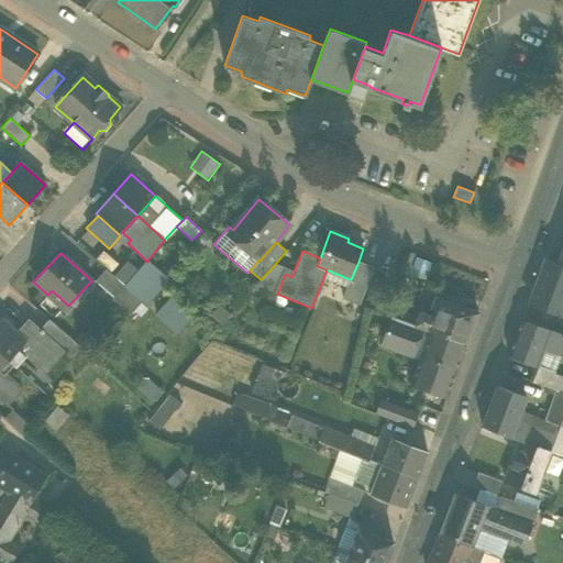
[(529,305),(562,316),(562,315),(562,312),(562,264),(559,263),(545,258),(529,305)]
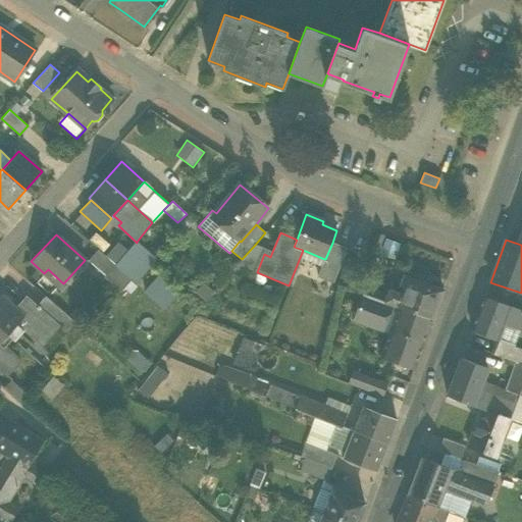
[(119,261),(127,251),(118,242),(105,257),(132,279),(136,282),(140,278),(119,261)]
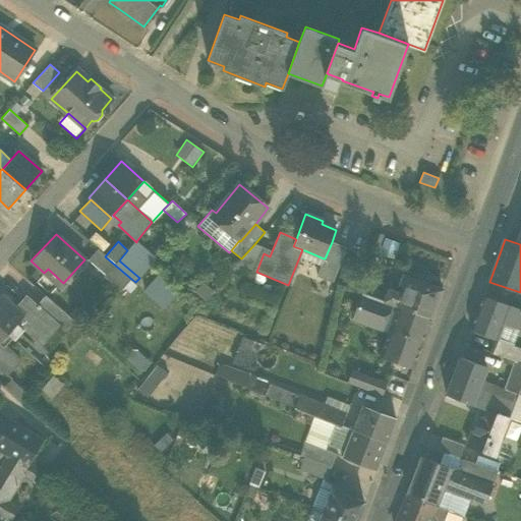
[(119,261),(139,278),(157,258),(153,254),(136,241),(136,242),(135,241),(127,250),(119,261)]
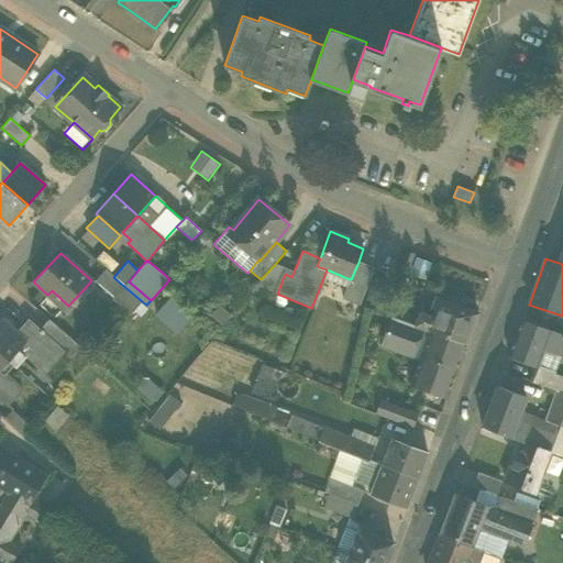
[(374,267),(359,262),(351,279),(350,279),(342,298),(360,305),(374,267)]
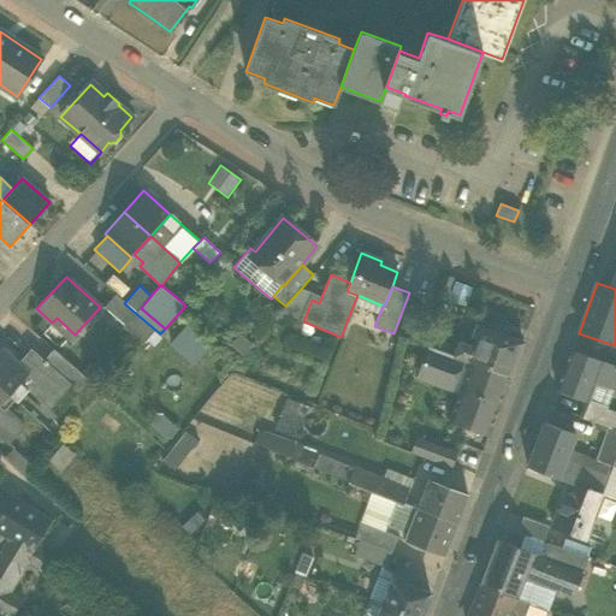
[(280,312),(303,321),(312,300),(314,294),(301,289),(285,306),(280,312)]
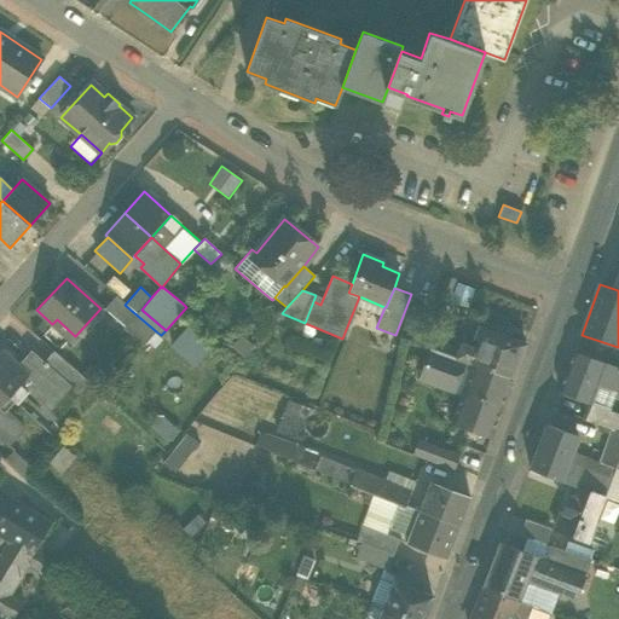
[(320,305),(323,299),(316,295),(313,301),(320,305)]
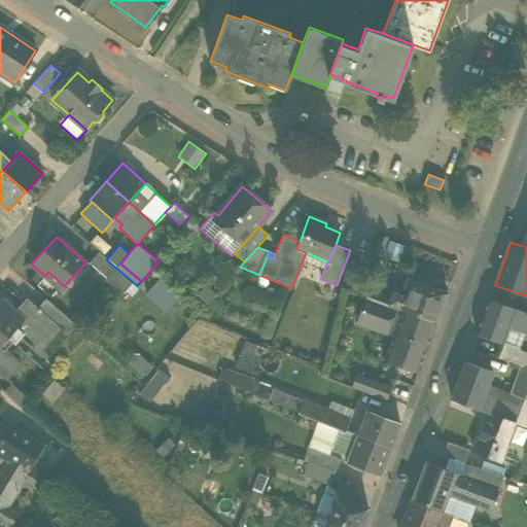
[(105,279),(123,293),(133,282),(106,259),(100,253),(91,262),(107,277),(105,279)]
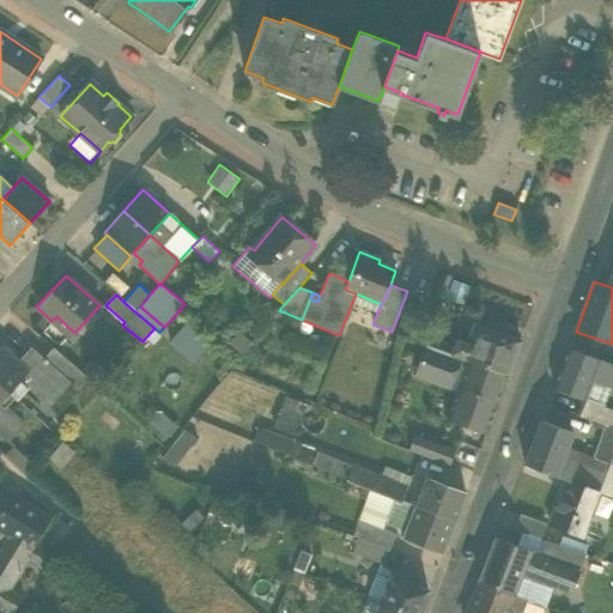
[(71,338),(74,333),(56,316),(52,321),(71,338)]
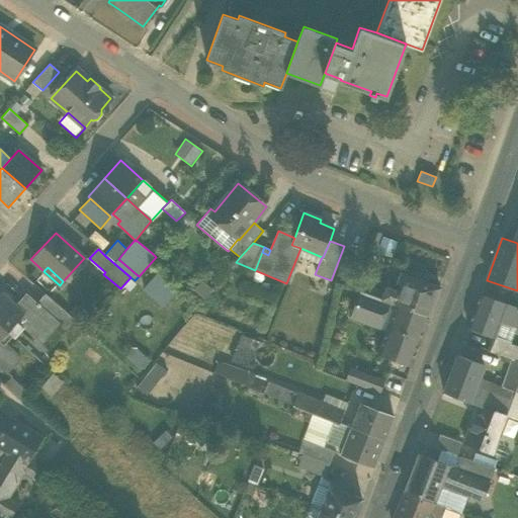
[(386,287),(382,298),(429,316),(439,288),(401,273),(397,284),(402,286),(400,292),(386,287)]
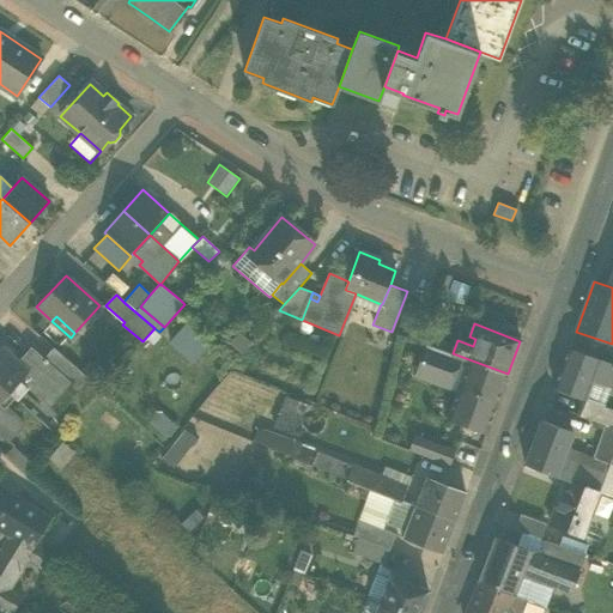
[(206,344),(187,326),(171,344),(190,362),(206,344)]
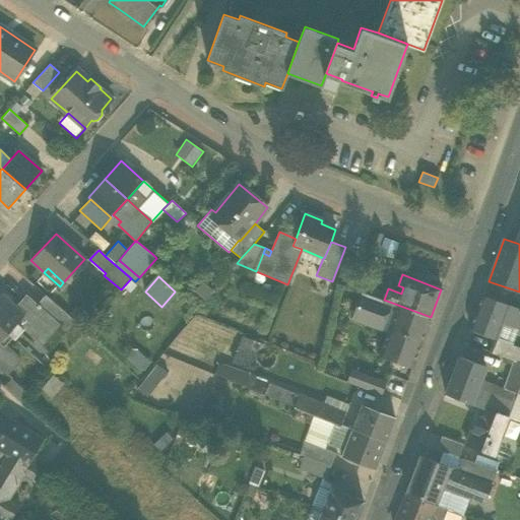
[(372,296),(384,300),(388,288),(376,284),(372,296)]
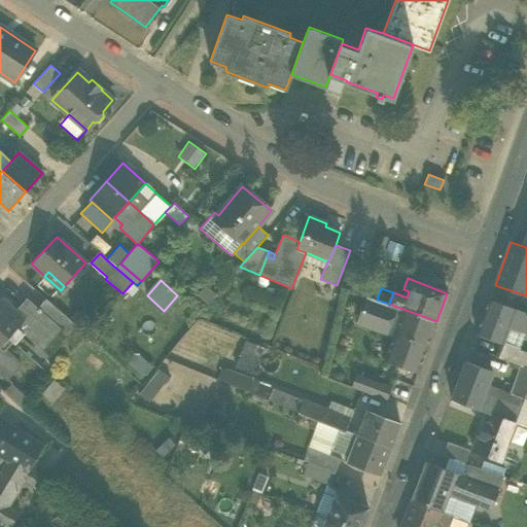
[(387,331),(393,334),(427,346),(436,321),(389,304),(377,300),(366,295),(356,323),(386,335),(387,331)]
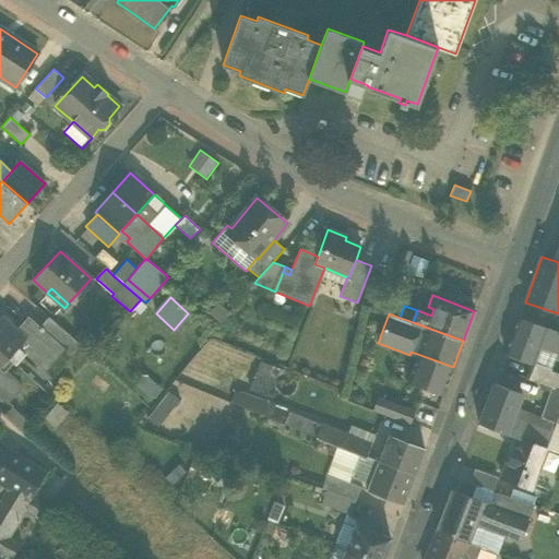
[(16,365),(25,354),(34,344),(21,332),(18,329),(2,316),(0,317),(0,349),(13,361),(16,365)]
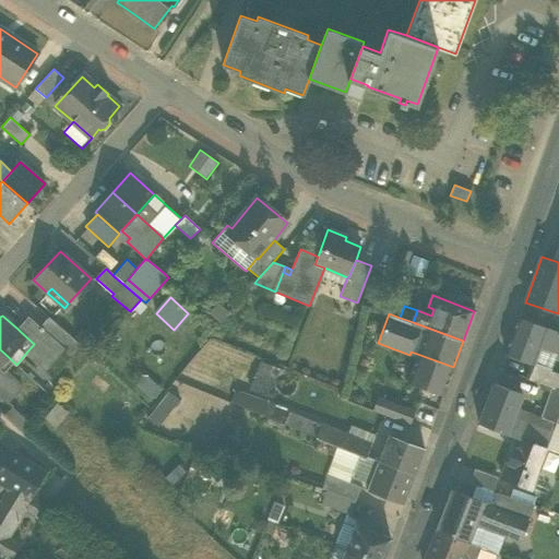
[(24,329),(21,332),(34,344),(25,354),(39,366),(55,348),(67,359),(76,348),(62,336),(57,342),(40,326),(28,317),(21,325),(24,329)]
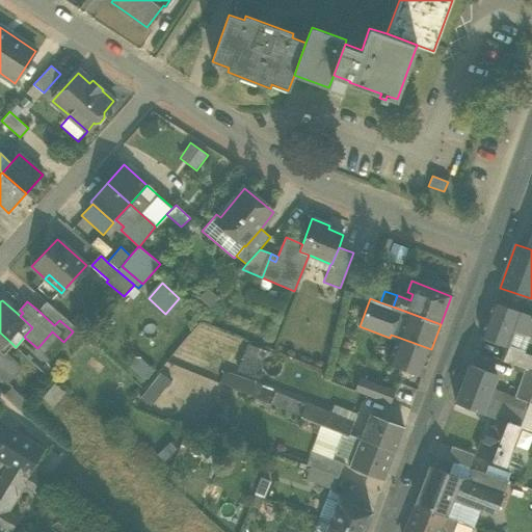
[(59,320),(73,331),(76,327),(47,301),(38,311),(54,325),(59,320)]
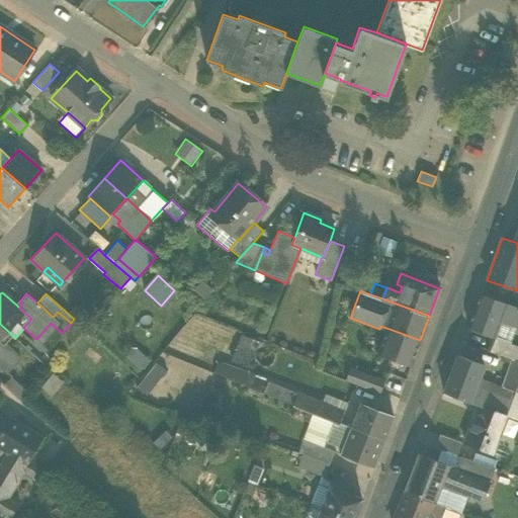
[(468,328),(493,337),(499,322),(515,328),(517,320),(517,309),(482,294),(468,328)]
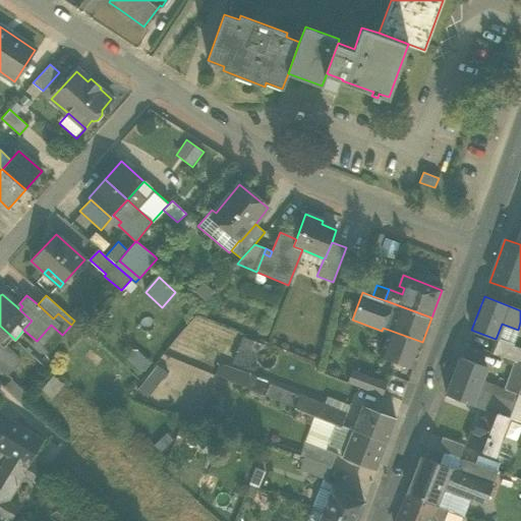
[(5,345),(12,337),(0,326),(0,368),(7,374),(21,359),(5,345)]
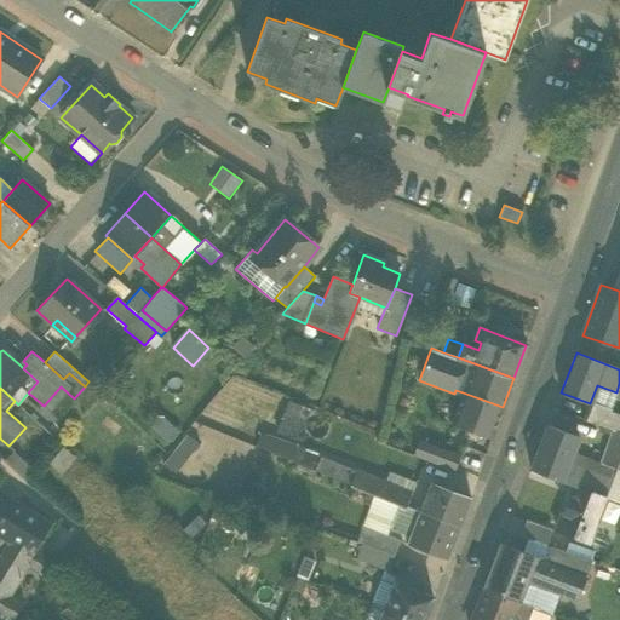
[(492,438),(503,407),(463,392),(461,396),(451,423),(492,438)]
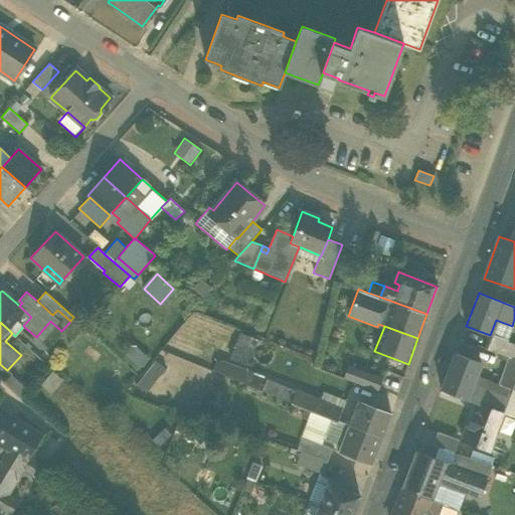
[(239,333),(228,359),(246,366),(258,340),(239,333)]
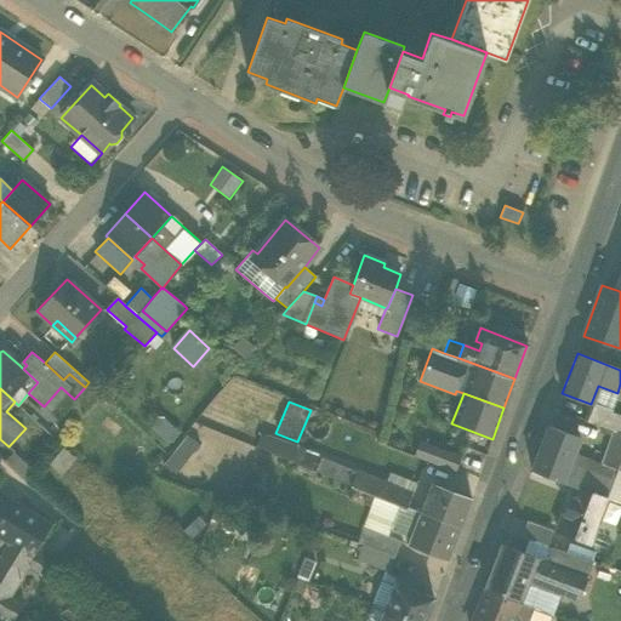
[(585,421),(610,429),(620,433),(620,415),(591,404),(585,421)]
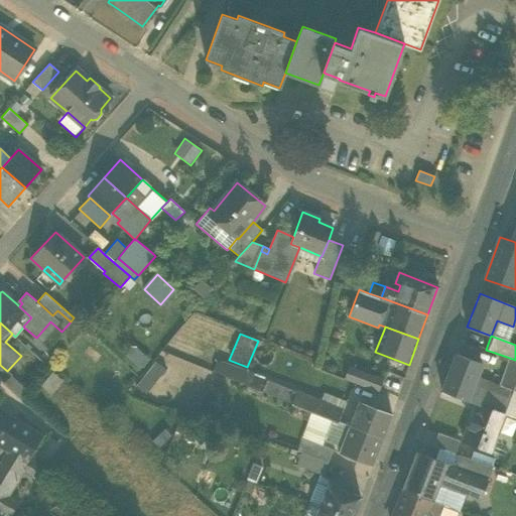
[(149,359),(134,345),(125,356),(139,369),(149,359)]
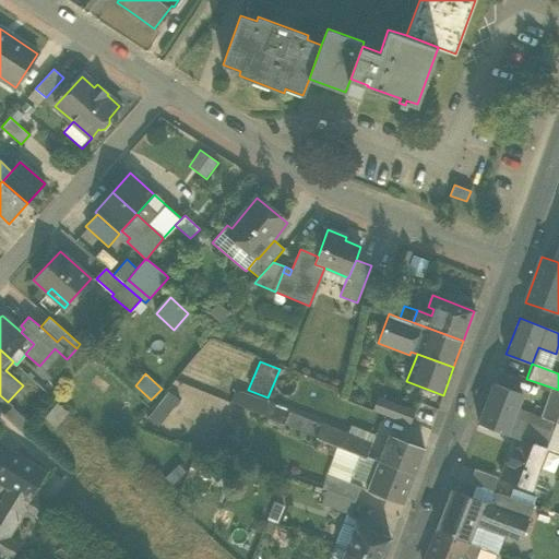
[(478,424),(518,439),(519,439),(545,449),(556,421),(538,415),(518,407),(522,394),(494,384),(478,424)]
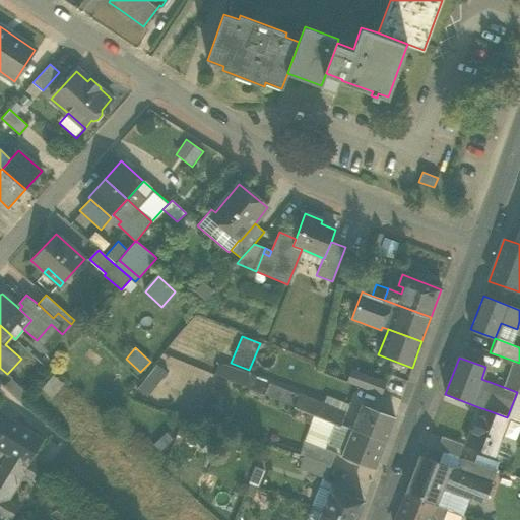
[(519,393),(519,363),(511,360),(501,386),(517,392),(519,393)]
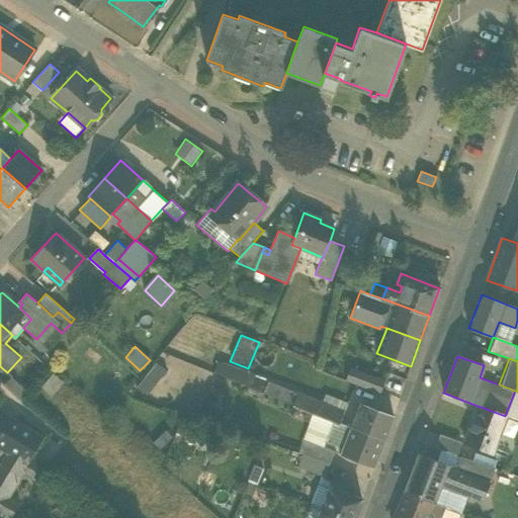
[(213,372),(261,392),(265,380),(266,378),(220,359),(213,372)]
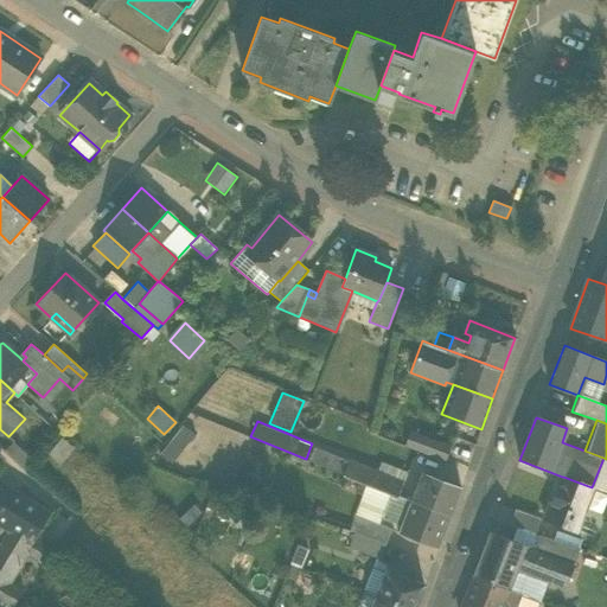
[(172,465),(195,434),(183,425),(159,455),(172,465)]
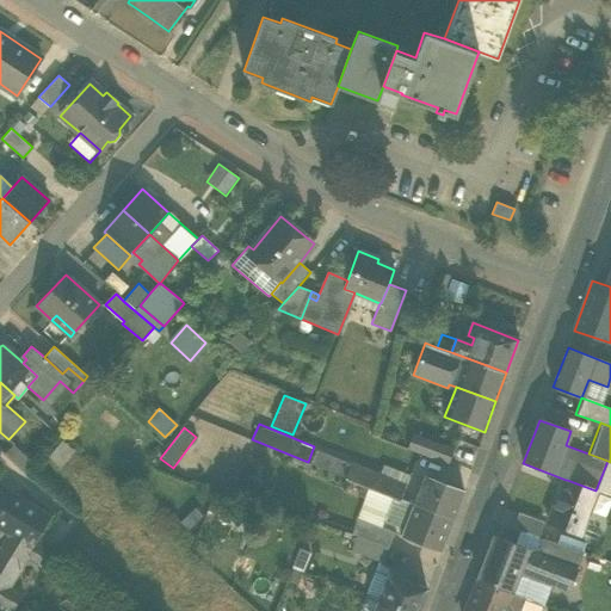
[(407,449),(448,464),(454,449),(413,433),(407,449)]
